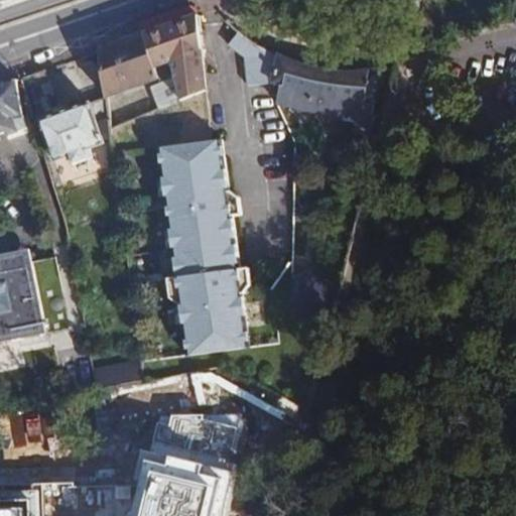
[(207,92),(197,16),(100,50),(106,98),(157,81),(154,68),(177,60),(180,77),(149,90),(160,111),(207,92)]
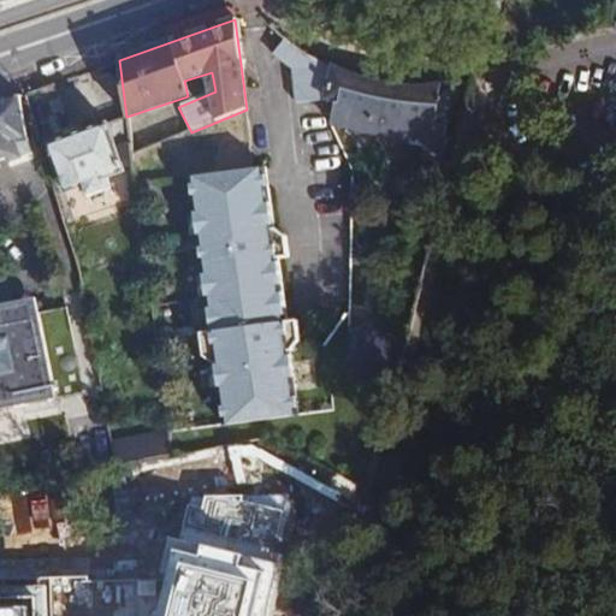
[(323,99),(332,69),(307,57),(283,40),(270,54),(286,69),(296,105),(323,99)]
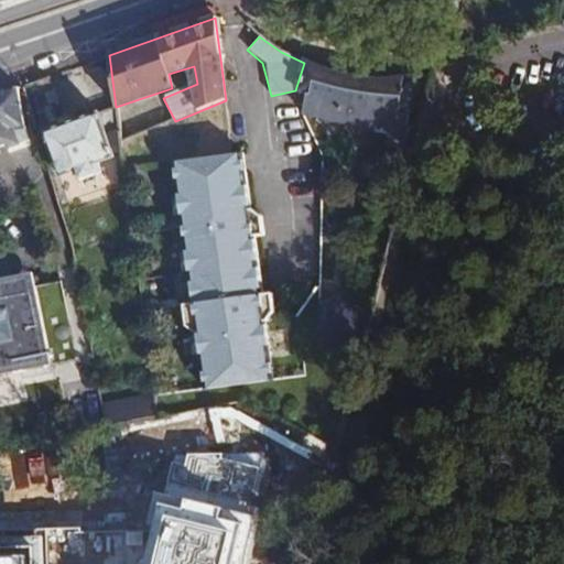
[(409,119),(415,79),(404,76),(388,80),(364,82),(329,74),(304,63),(295,90),(306,96),(303,115),(389,133),(387,144),(401,149),(409,119)]
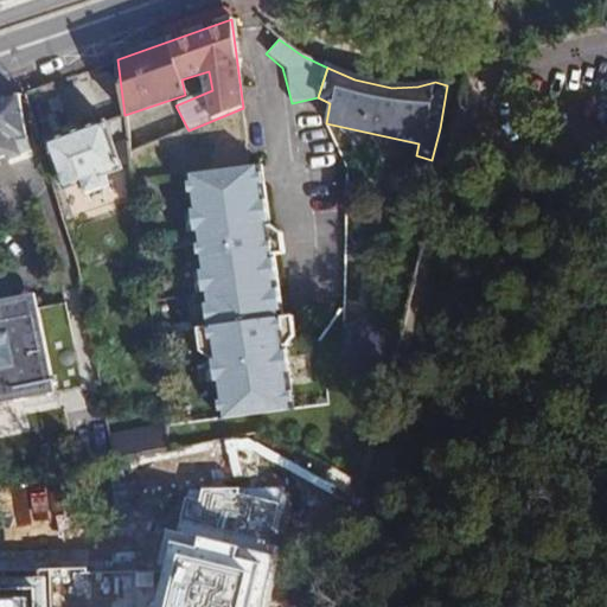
[(0,158),(6,155),(10,160),(20,155),(17,141),(26,136),(18,95),(0,101),(0,158)]
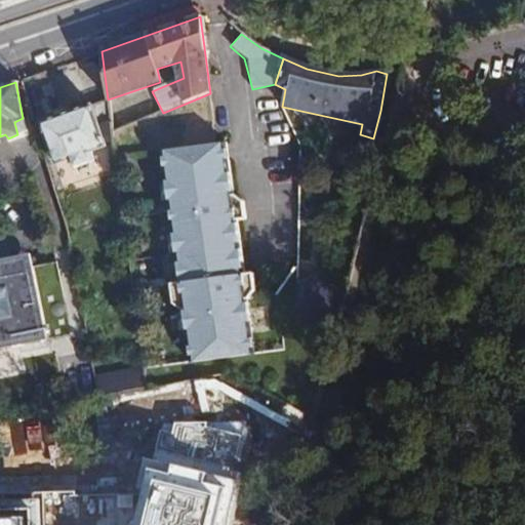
[(93,105),(41,124),(55,166),(72,160),(75,168),(88,164),(85,156),(108,147),(93,105)]
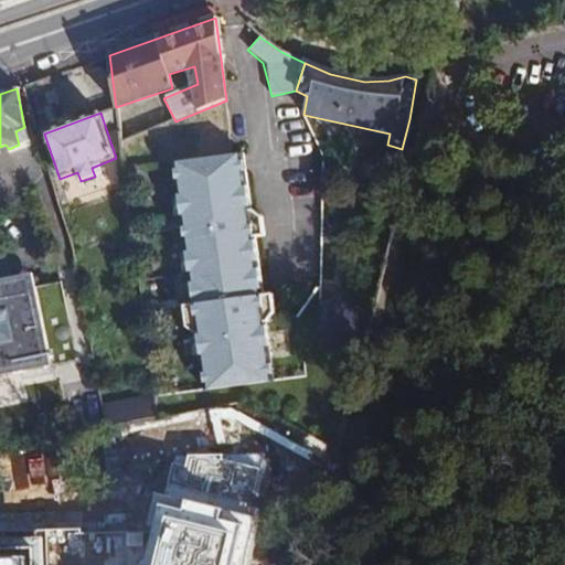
[(230,152),(176,161),(193,302),(184,304),(188,323),(196,331),(203,387),(274,379),(266,320),(263,294),(255,235),(265,233),(265,227),(255,230),(252,206),(245,151),(230,152)]
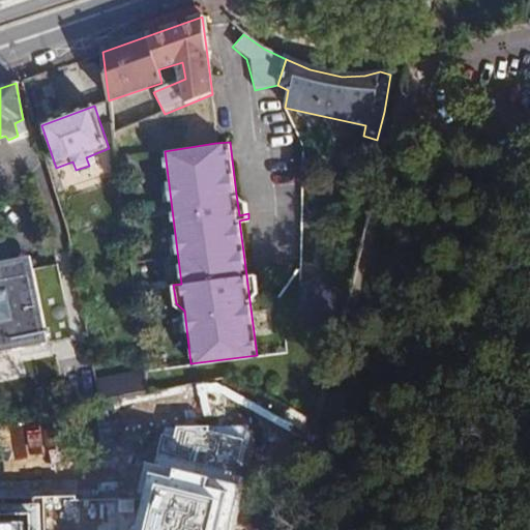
[(57,265),(0,275),(0,352),(71,340),(57,265)]
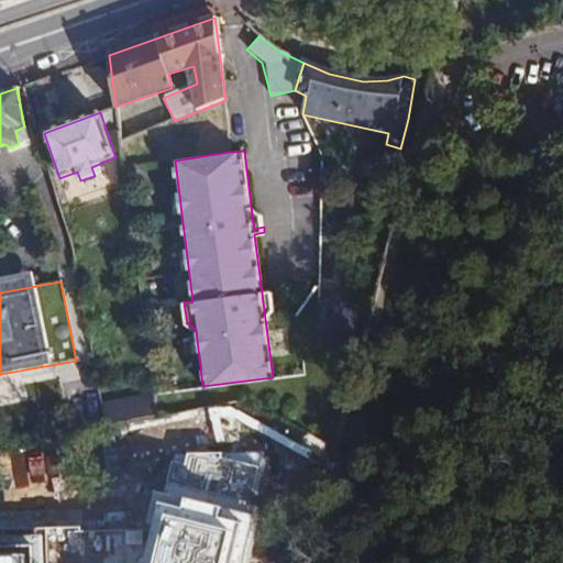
[(351,349),(357,319),(318,309),(317,341),(351,349)]
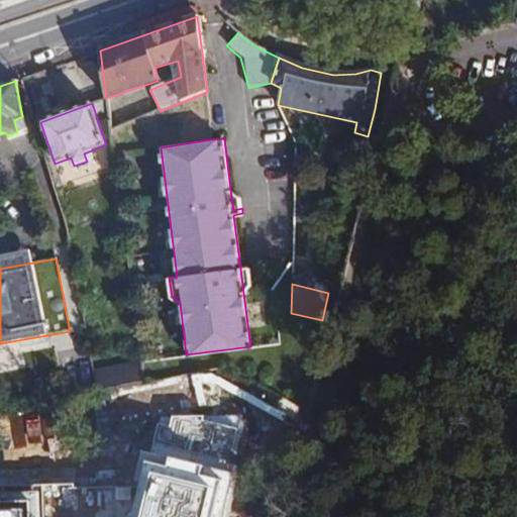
[(81,350),(61,352),(64,384),(84,382),(81,350)]
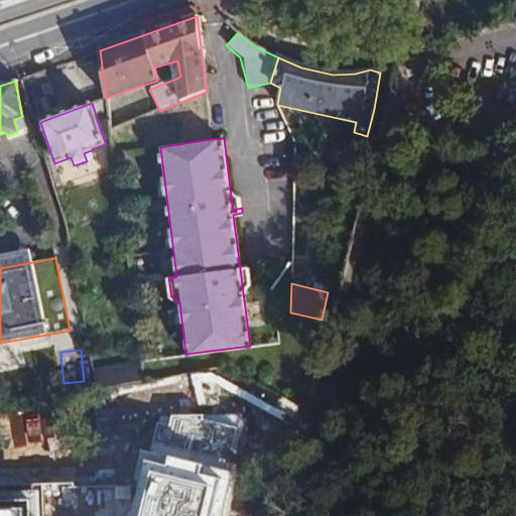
[(96,392),(142,383),(141,372),(139,358),(91,367),(96,392)]
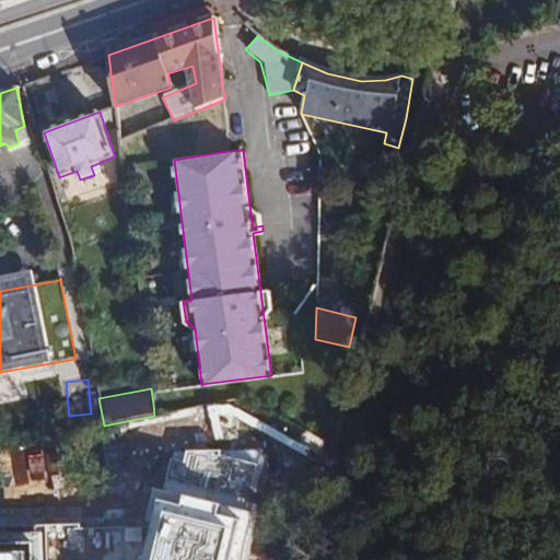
[(41,501),(0,502),(0,551),(67,549),(65,490),(41,491),(41,501)]
